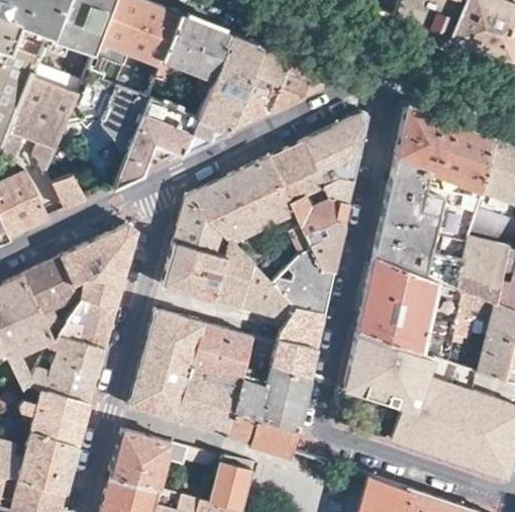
[(0,0),(0,165),(3,157),(12,133),(33,79),(38,66),(50,36),(64,0),(0,0)]
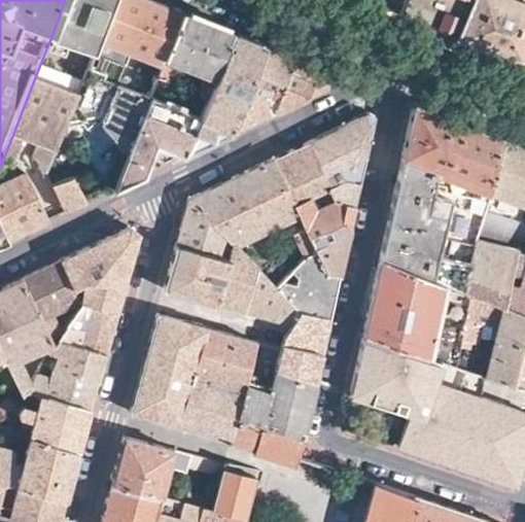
[(65,0),(51,37),(39,67),(83,82),(94,57),(114,0),(65,0)]
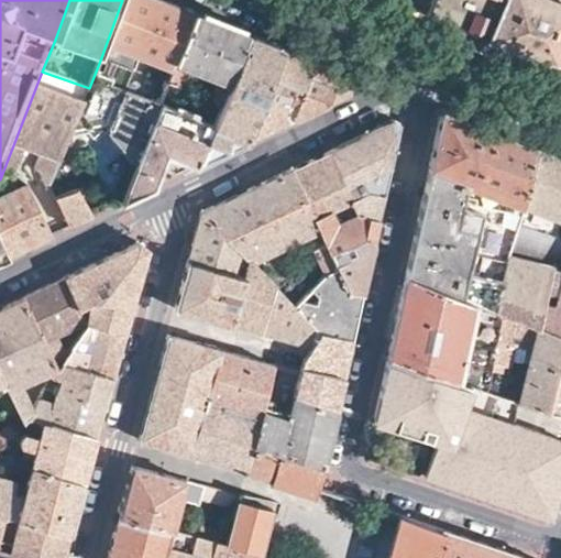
[(162,1),(156,0),(122,0),(100,61),(169,86),(169,85),(196,14),(162,1)]
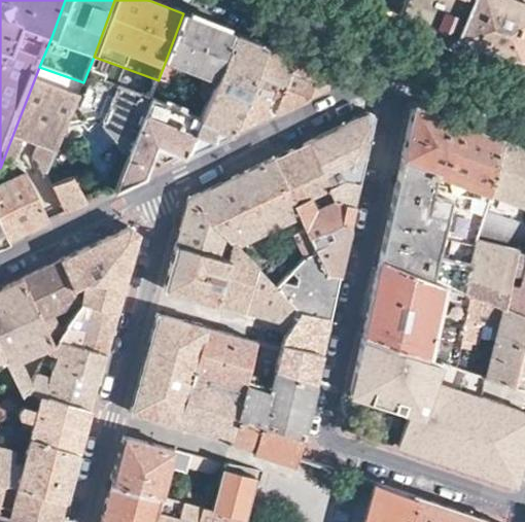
[(475,0),(410,0),(403,19),(426,28),(459,41),(475,0)]
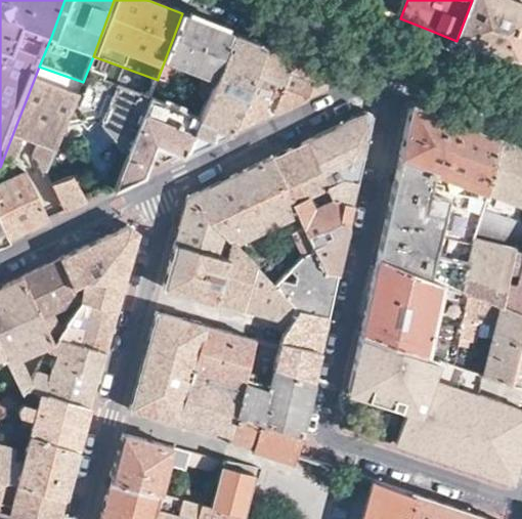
[(521,0),(472,0),(457,41),(486,52),(520,66),(521,62),(521,0)]
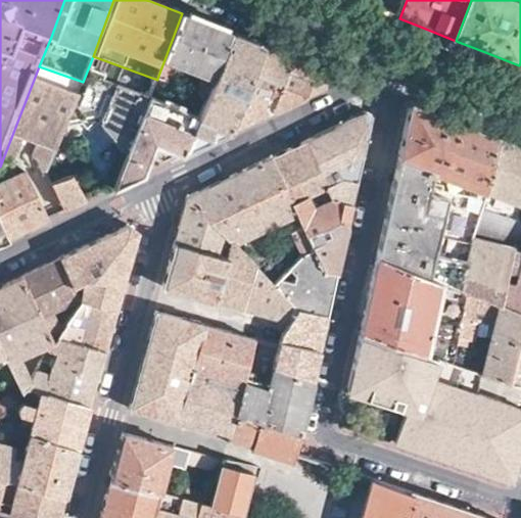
[(207,24),(182,13),(157,79),(168,83),(175,63),(206,75),(198,94),(209,98),(234,34),(207,24)]
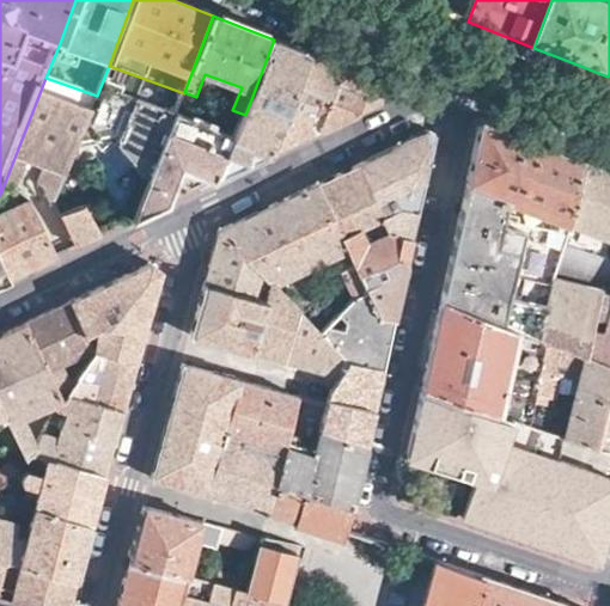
[(273,157),(311,54),(291,47),(274,40),(245,115),(237,136),(219,183),(246,170),(273,157)]
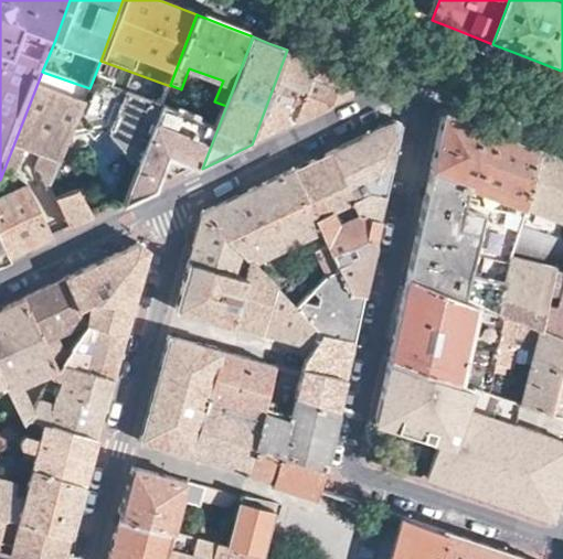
[(295,124),(317,62),(304,56),(287,50),(252,144),(274,133),(295,124)]
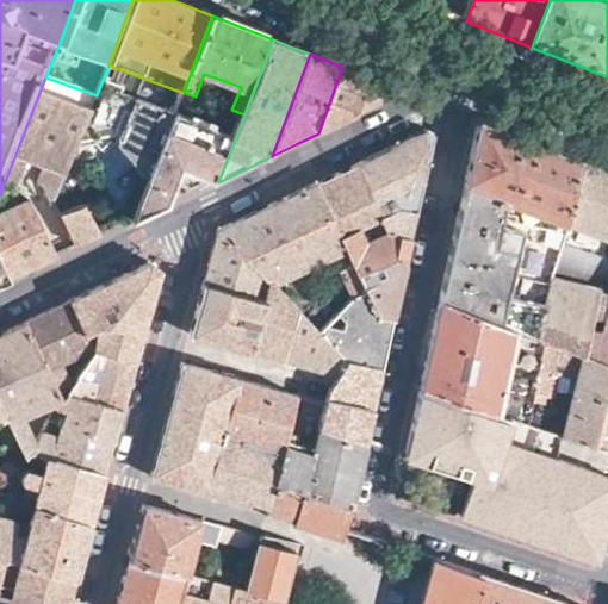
[(178,106),(184,93),(109,66),(97,95),(91,112),(81,137),(115,149),(110,162),(129,169),(125,192),(143,198),(175,114),(178,106)]
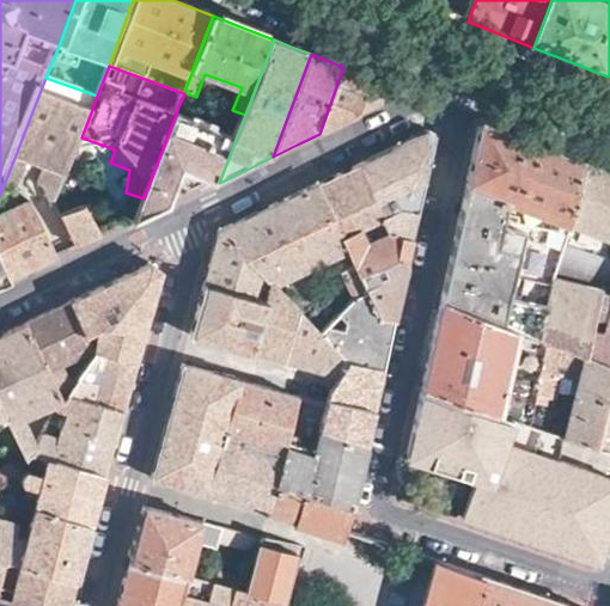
[(371,78),(343,67),(319,134),(360,114),(372,108),(400,95),(398,89),(394,86),(389,84),(371,78)]
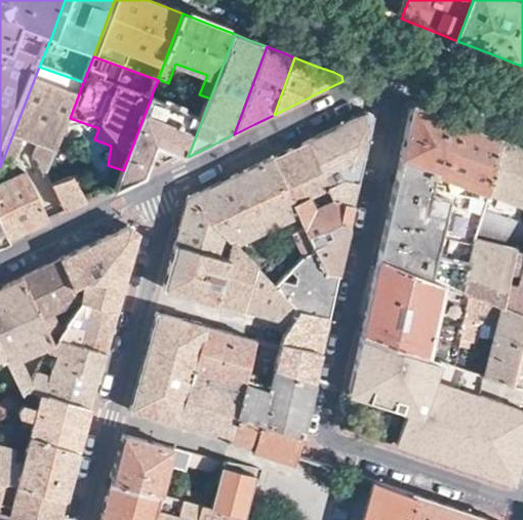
[(168,83),(158,79),(158,80),(153,91),(163,95),(168,83)]
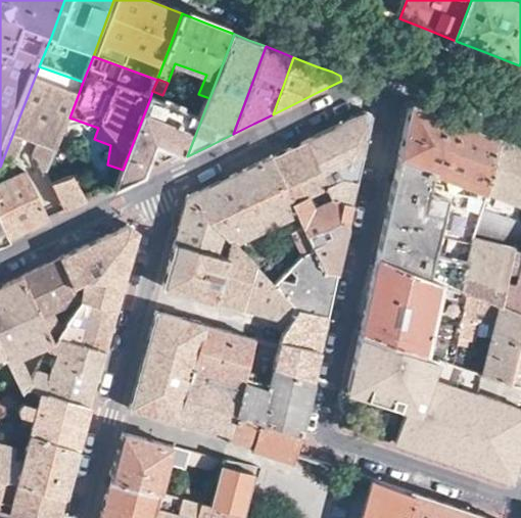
[(46,175),(56,151),(62,136),(69,118),(78,96),(34,80),(12,135),(25,139),(36,143),(31,158),(36,163),(41,175),(46,175)]
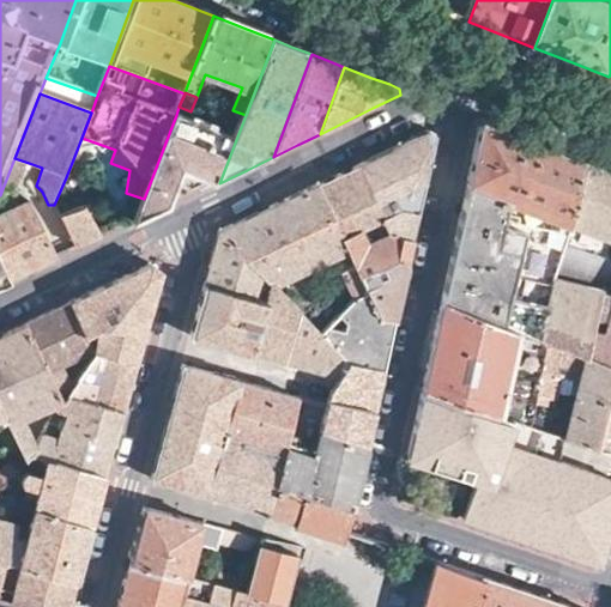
[(135,224),(169,208),(183,170),(219,183),(237,137),(176,115),(144,199),(135,224)]
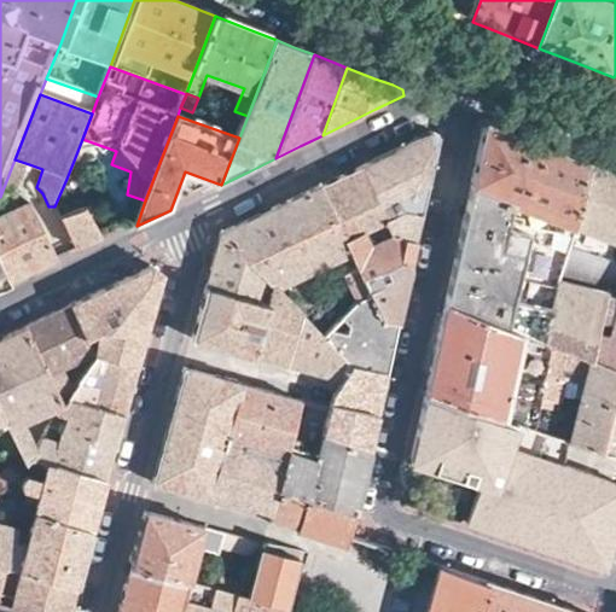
[(536,144),(487,124),(474,187),(577,227),(590,164),(536,144)]
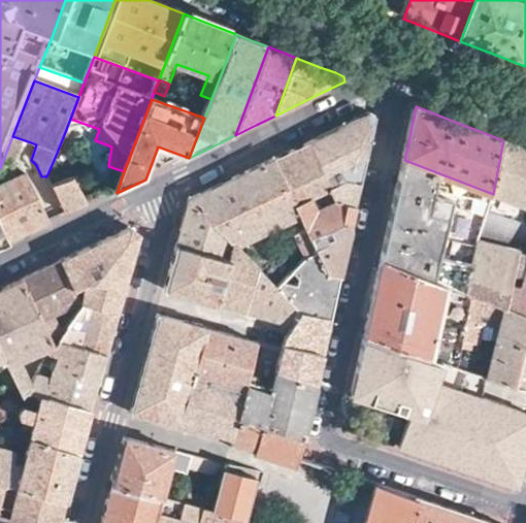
[(339,132),(311,145),(330,189),(338,204),(358,209),(368,160),(377,120),(371,116),(339,132)]
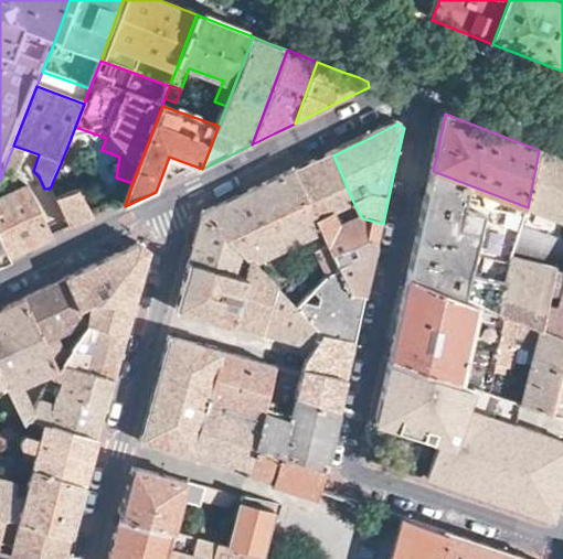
[(27,150),(13,146),(3,171),(16,179),(27,150)]
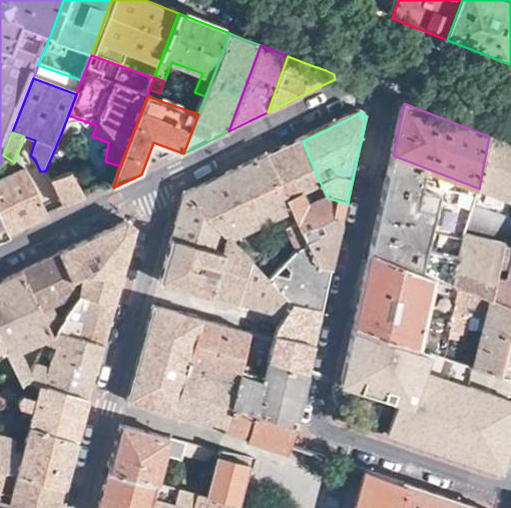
[(510,144),(489,136),(479,188),(510,200),(510,144)]
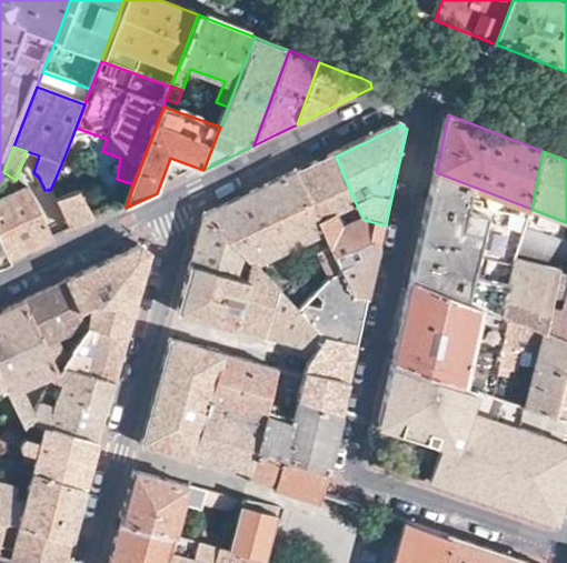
[(316,166),(297,174),(318,221),(356,203),(336,157),(316,166)]
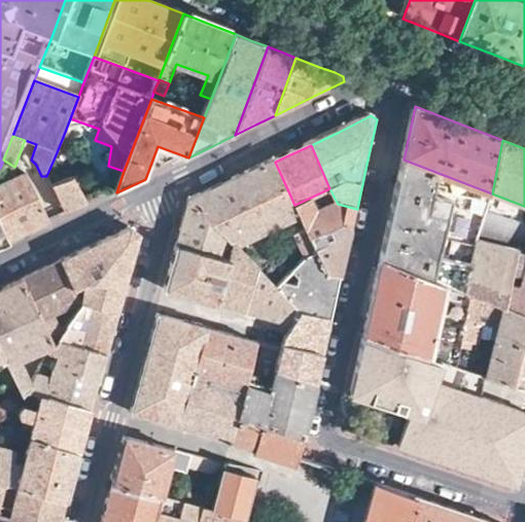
[(29,235),(51,223),(27,174),(14,167),(3,160),(0,168),(0,216),(12,243),(29,235)]
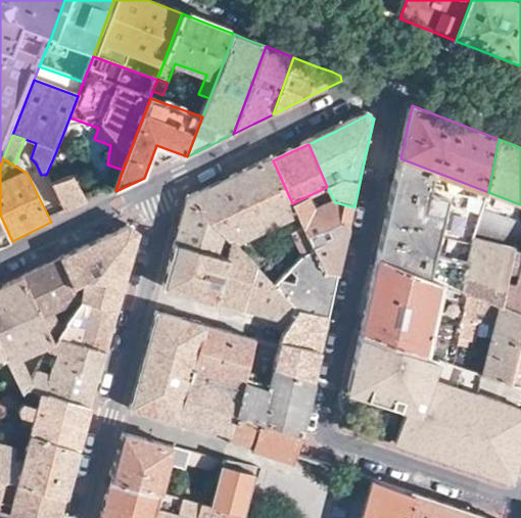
[(394,186),(380,254),(467,291),(477,240),(488,192),(400,158),(394,186)]
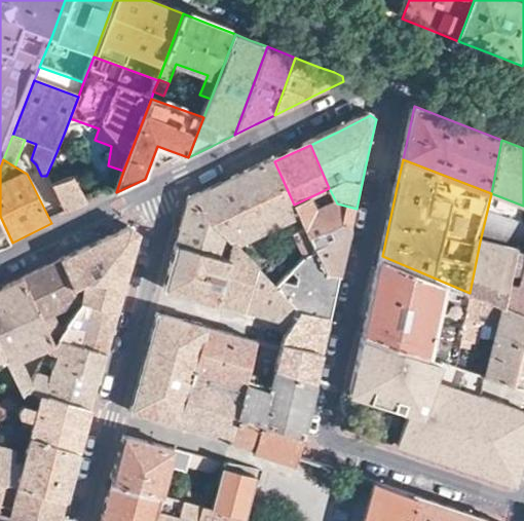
[(294,205),(274,161),(232,182),(189,202),(236,247),(299,217),(294,205)]
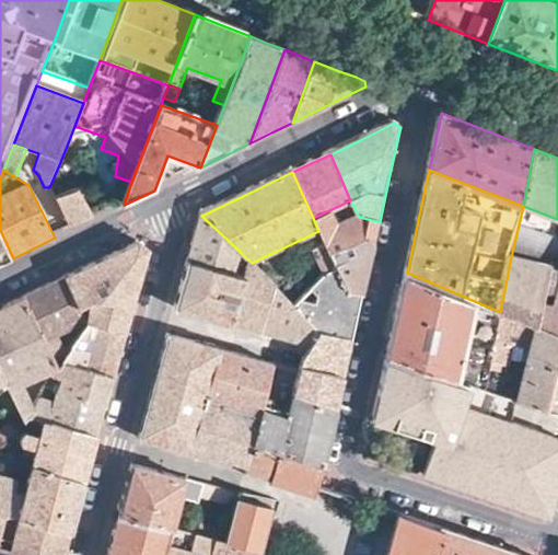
[(78,194),(56,198),(72,230),(84,224),(96,218),(78,194)]
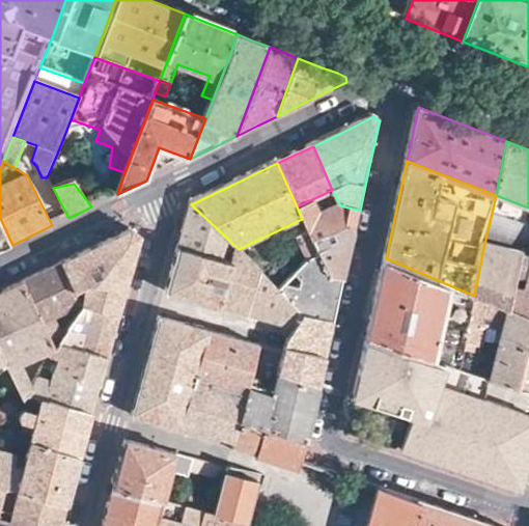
[(357,222),(360,211),(340,205),(332,190),(297,206),(302,219),(308,232),(313,243),(345,228),(355,232),(357,222)]
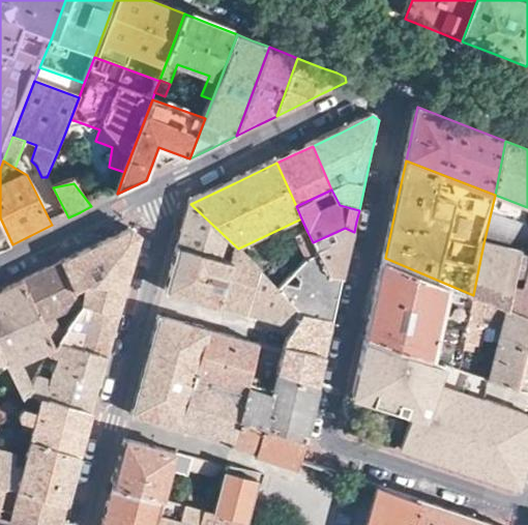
[(238,249),(191,204),(185,228),(179,249),(233,263),(238,249)]
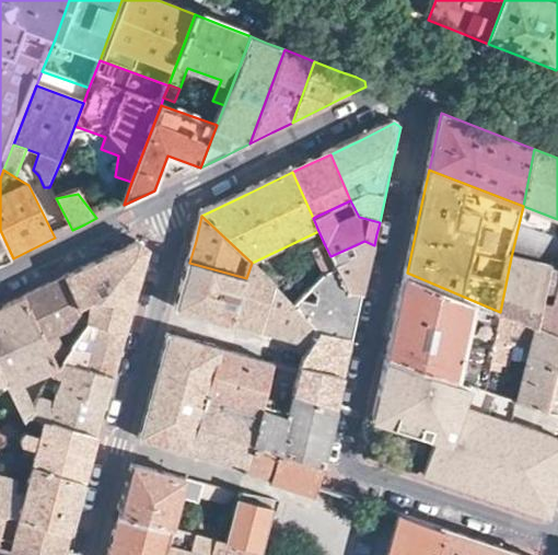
[(0,264),(13,258),(0,230),(0,264)]
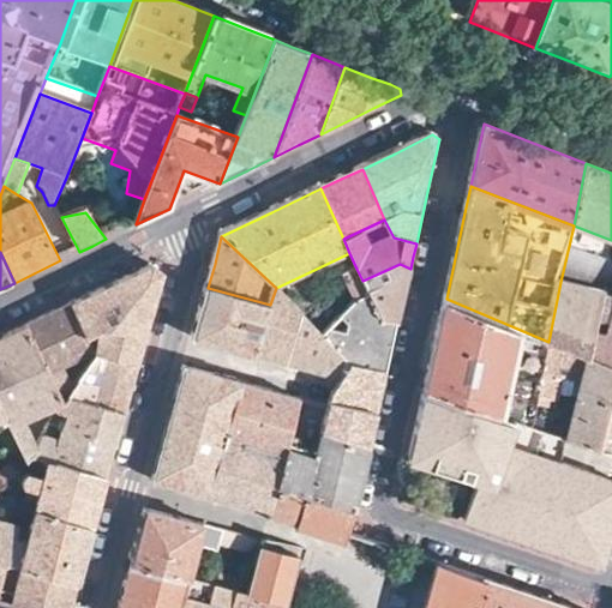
[(400,264),(363,281),(381,320),(399,324),(405,295),(411,269),(400,264)]
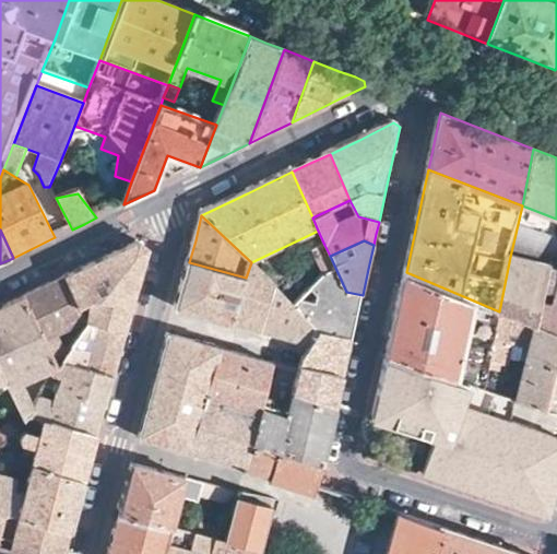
[(138,295),(150,250),(139,244),(115,256),(81,271),(64,279),(89,321),(128,333),(138,295)]
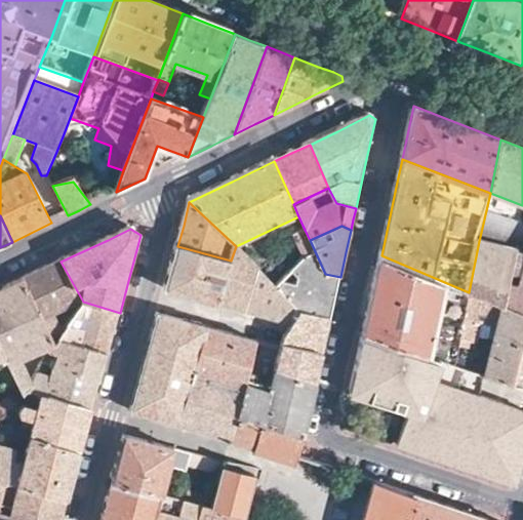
[(325,274),(310,240),(305,230),(292,235),(305,258),(275,286),(300,313),(331,318),(335,298),(340,277),(325,274)]
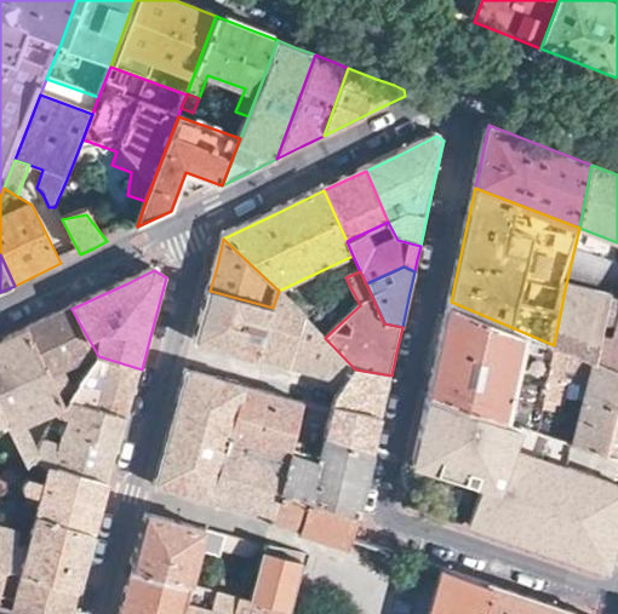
[(606,326),(611,299),(566,285),(554,345),(596,363),(602,343),(606,326)]
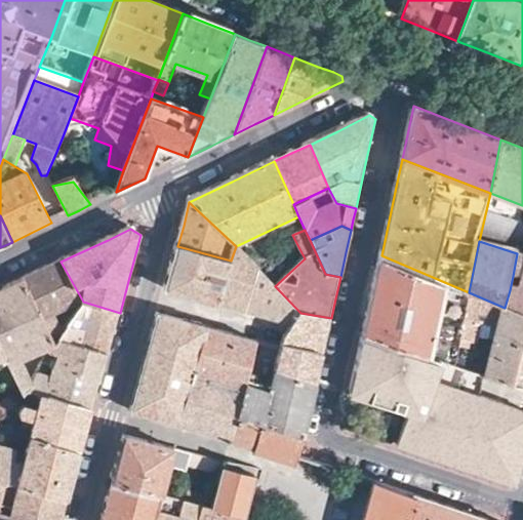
[(258,270),(236,246),(231,261),(177,246),(171,270),(165,290),(247,312),(258,270)]
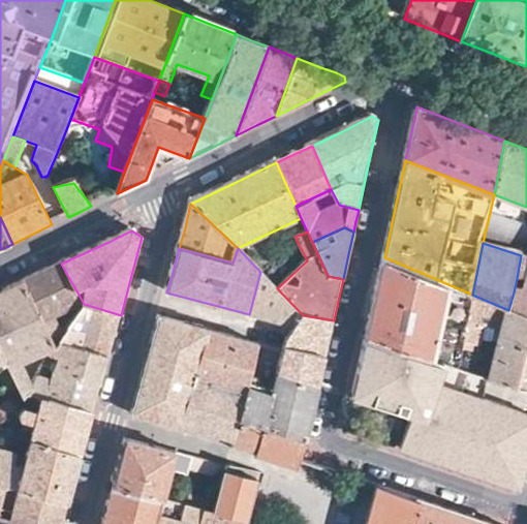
[(526,256),(521,255),(517,278),(526,280),(526,285),(524,295),(514,293),(508,310),(526,317),(526,256)]
